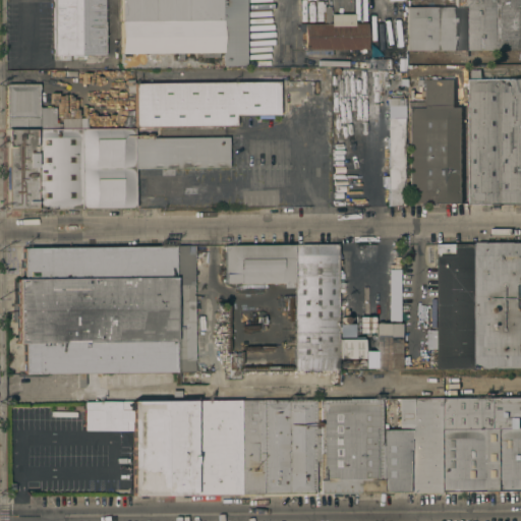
[(104,0),(104,53),(102,53),(102,59),(85,59),(85,60),(78,60),(78,59),(54,59),(53,0),(104,0)]
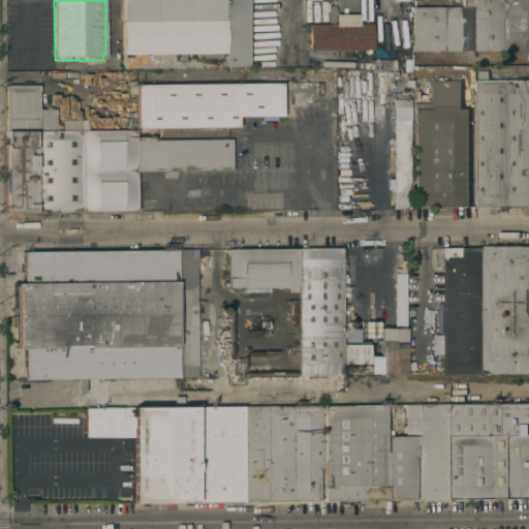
[(247,0),(247,65),(225,65),(225,52),(222,52),(222,57),(204,57),(204,52),(186,52),(186,61),(164,61),(164,52),(149,52),(149,68),(129,68),(129,53),(123,53),(123,0),(247,0)]
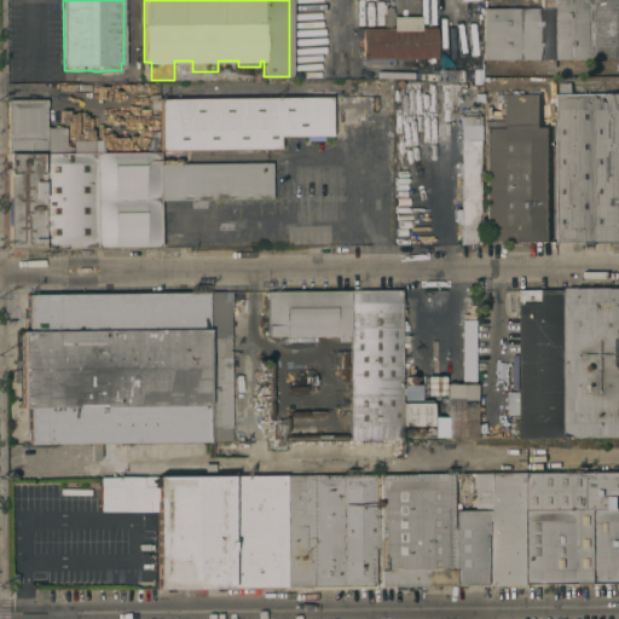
[(618,58),(484,59),(482,7),(541,6),(541,0),(618,0),(618,58)]
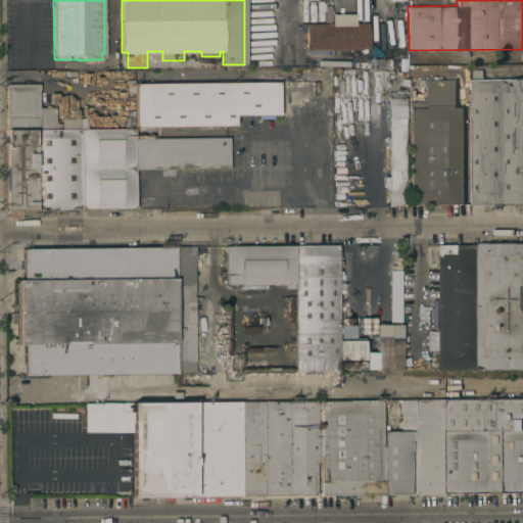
[(306,49),(306,32),(301,32),(301,22),(369,21),(369,48),(306,49)]
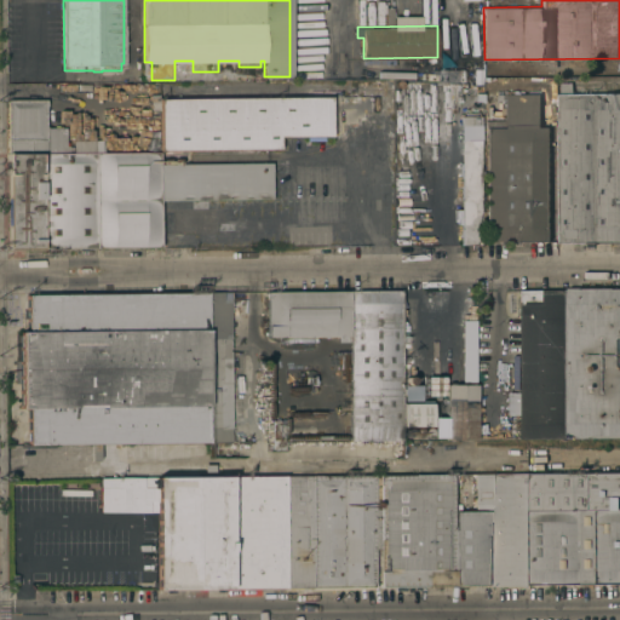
[(438,68),(464,68),(464,81),(438,80),(438,68)]
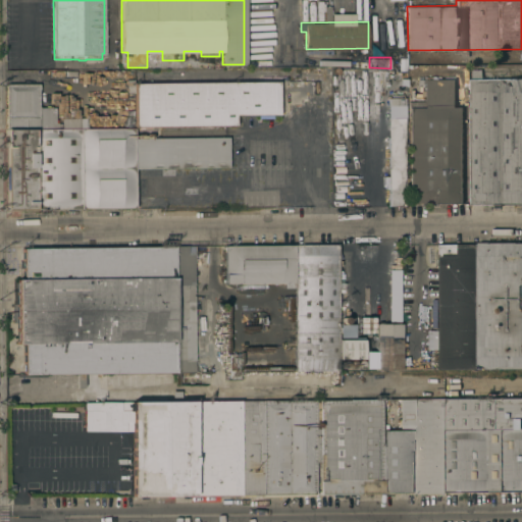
[(481,68),(481,76),(471,76),(471,68),(481,68)]
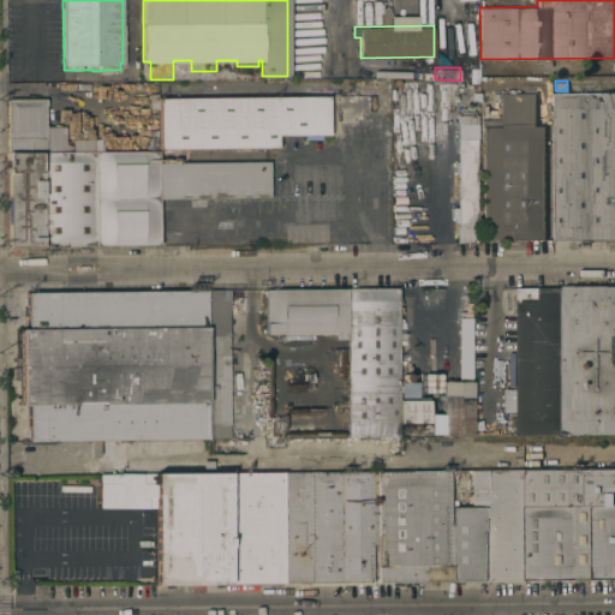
[(614,94),(614,240),(554,240),(554,94),(614,94)]
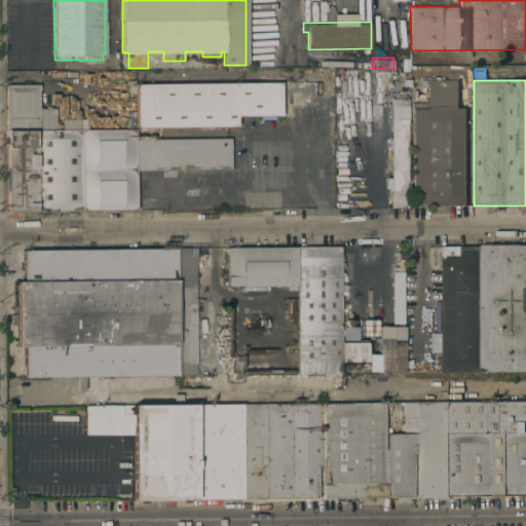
[(136,92),(136,82),(280,81),(280,114),(237,115),(237,126),(136,127),(136,124),(135,92),(136,92)]
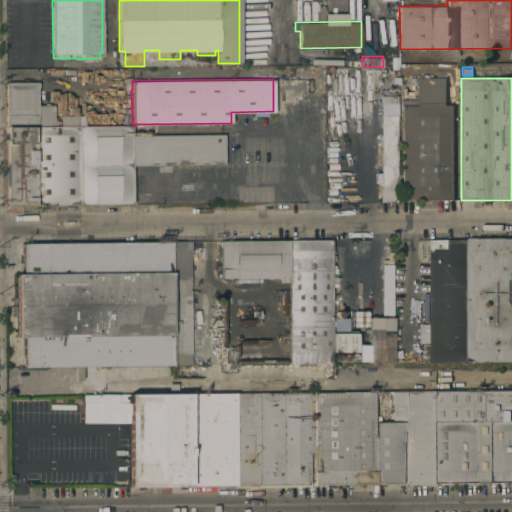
[(401,98),(416,98),(416,79),(446,79),(446,104),(453,104),(453,199),(401,199),(401,98)]
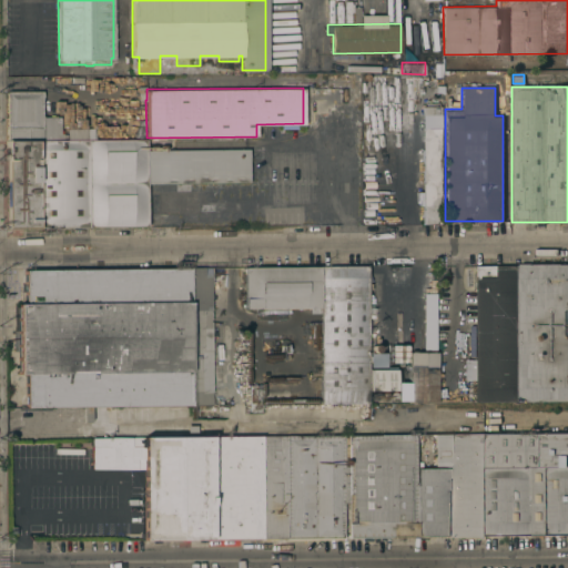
[(6,91),(42,91),(42,115),(61,115),(61,133),(63,133),(63,140),(7,140),(6,91)]
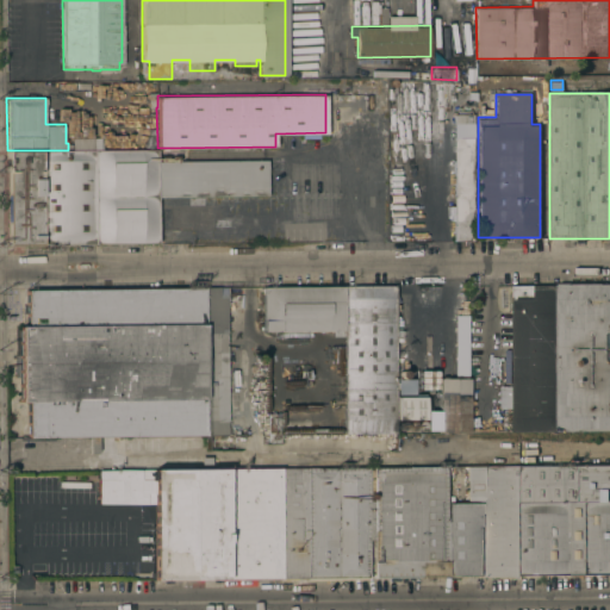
[(453,113),(473,113),(473,240),(454,240),(453,113)]
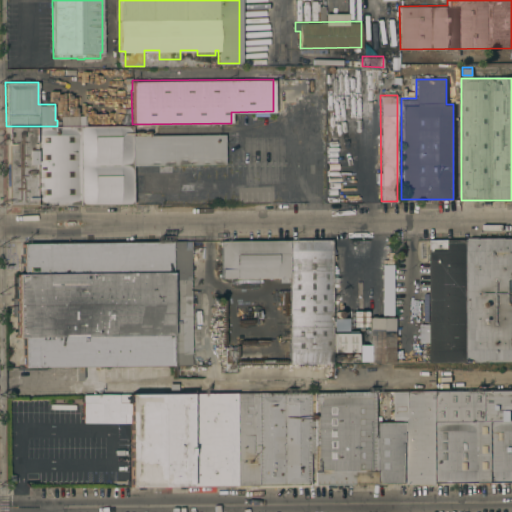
[(131,125),(131,134),(225,134),(225,164),(132,164),(133,204),(6,205),(6,126),(57,126),(131,125)]
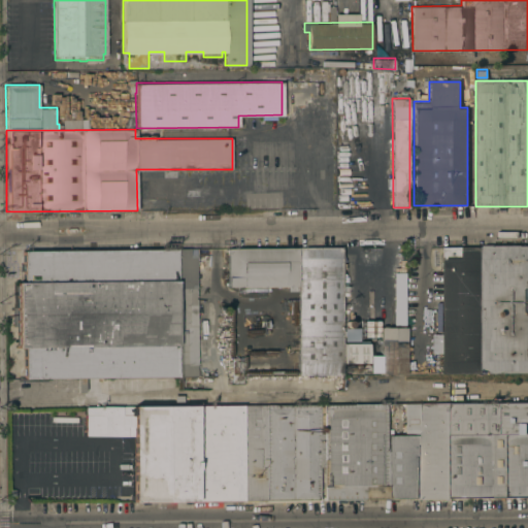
[(443,334),(444,334),(443,248),(482,246),(482,372),(444,372),(444,351),(443,351),(443,334)]
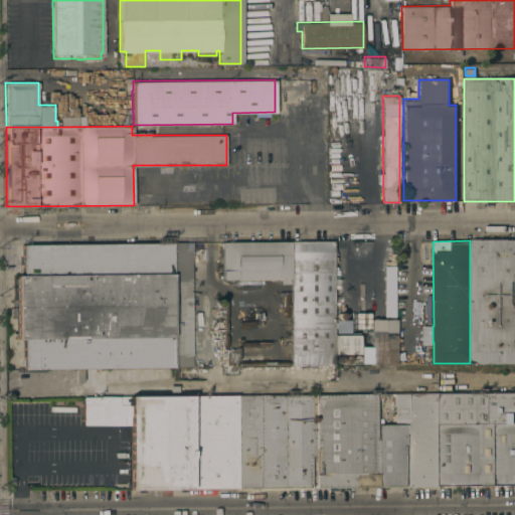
[(514,240),(514,363),(470,363),(470,240),(514,240)]
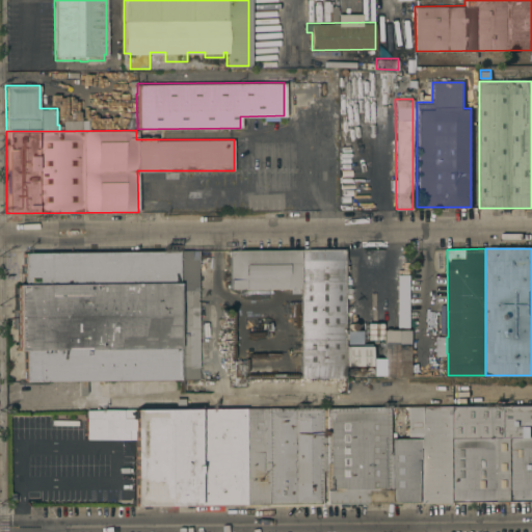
[(344,250),(343,377),(300,377),(299,293),(291,293),(291,287),(230,288),(230,251),(344,250)]
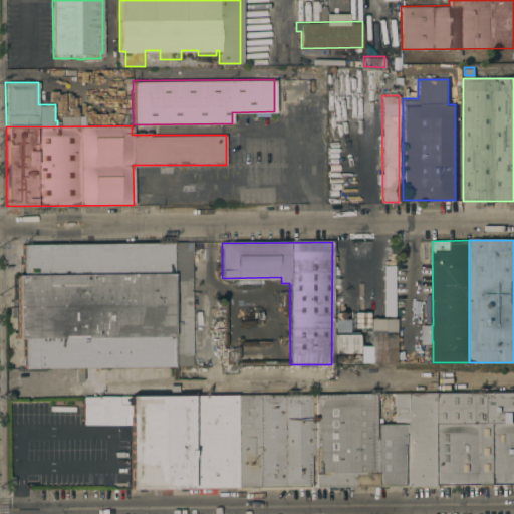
[(192,365),(83,366),(83,380),(76,380),(76,367),(24,367),(23,337),(17,337),(16,274),(23,274),(22,245),(190,244),(191,280),(184,280),(185,352),(192,352),(192,365)]
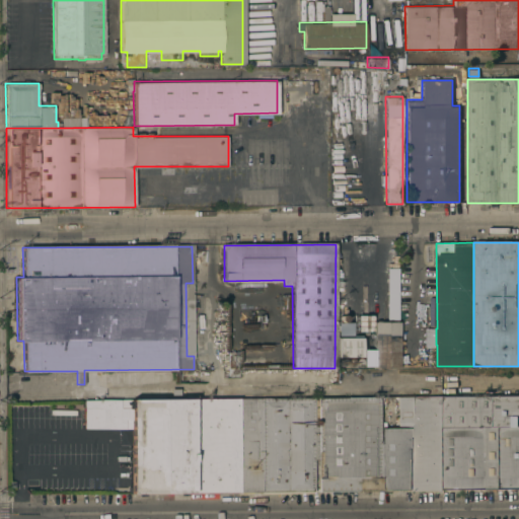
[(343,321),(342,321),(341,320),(339,319),(339,317),(339,316),(340,315),(341,314),(343,313),(344,314),(345,314),(346,315),(347,317),(346,318),(346,319),(344,321),(343,321)]
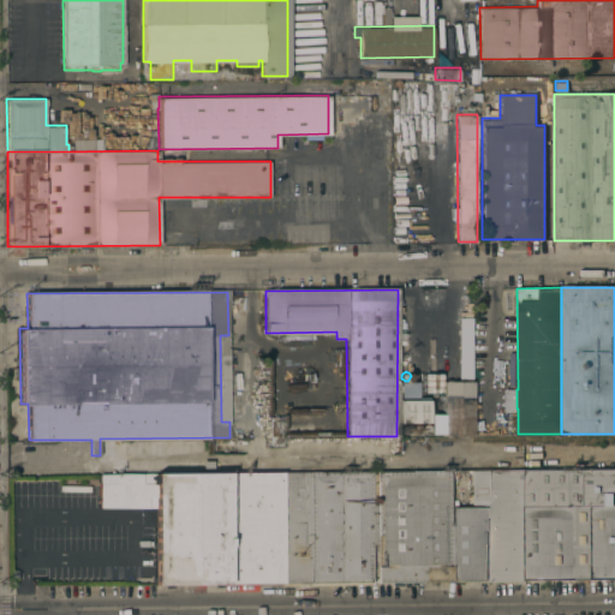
[(424,372),(440,372),(440,392),(424,392),(424,372)]
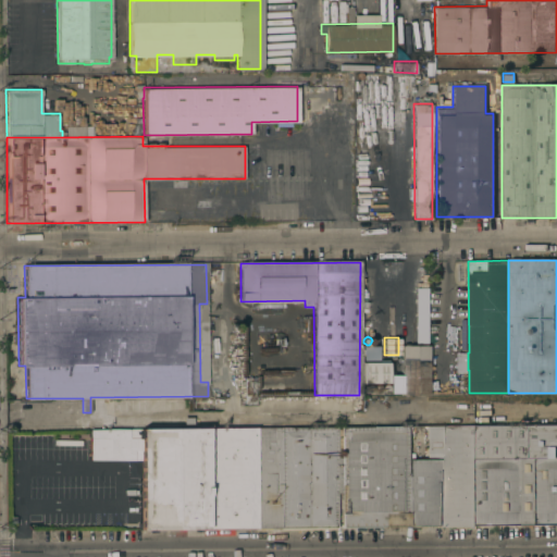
[(400,376),(401,376),(401,344),(426,344),(426,394),(400,394),(400,376)]
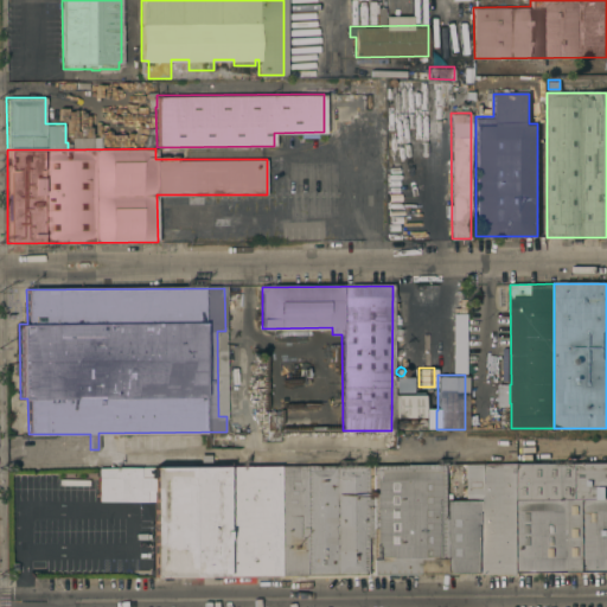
[(498,404),(498,384),(510,384),(510,403),(498,404)]
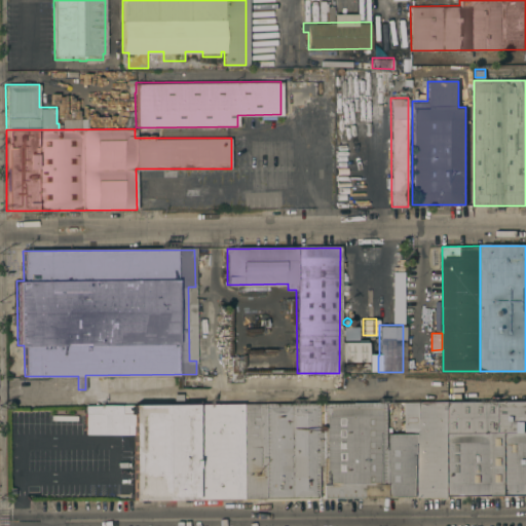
[(343,361),(343,341),(367,341),(367,361),(343,361)]
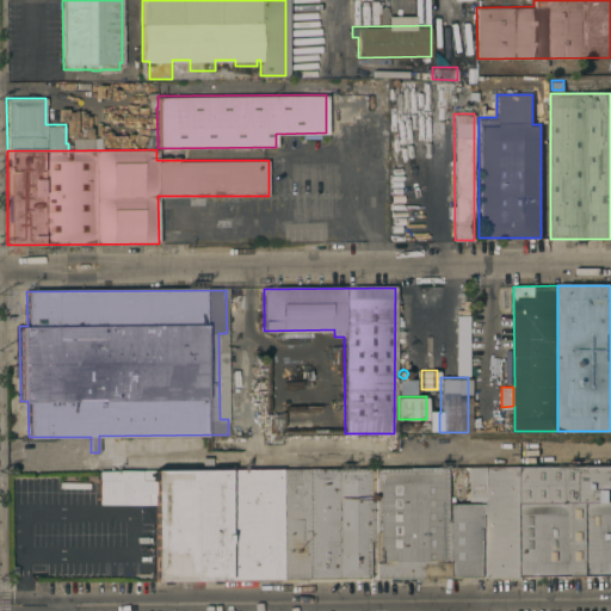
[(429,432),(429,413),(439,413),(439,432),(429,432)]
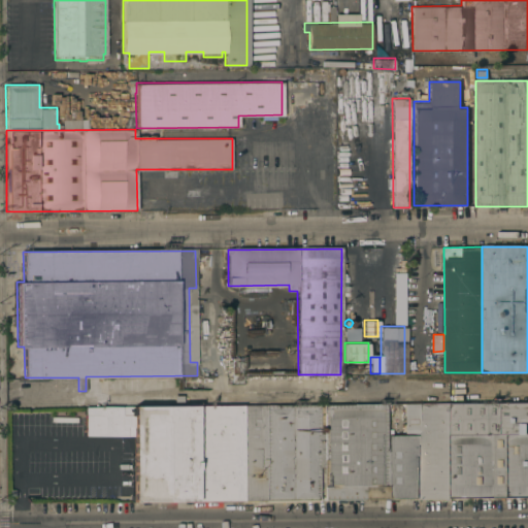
[(364,372),(362,371),(361,370),(360,368),(360,367),(361,365),(362,364),(363,364),(364,363),(365,363),(366,364),(368,365),(369,367),(369,368),(368,370),(367,371),(366,371),(365,372),(364,372)]
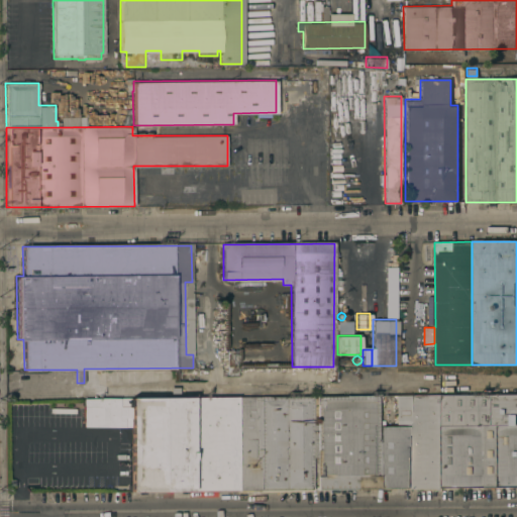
[(516,394),(516,487),(441,488),(440,395),(516,394)]
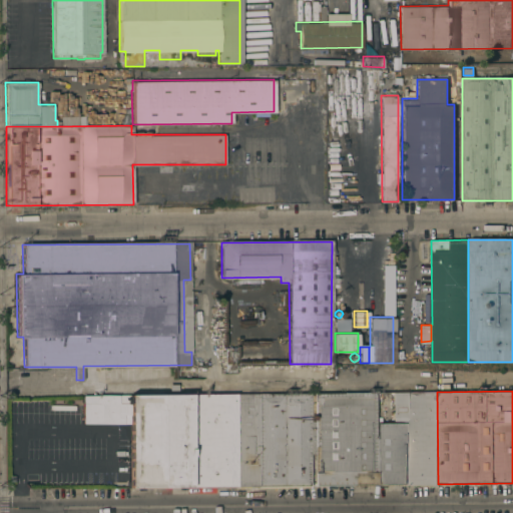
[(393,422),(393,392),(406,392),(407,484),(376,484),(376,422),(393,422)]
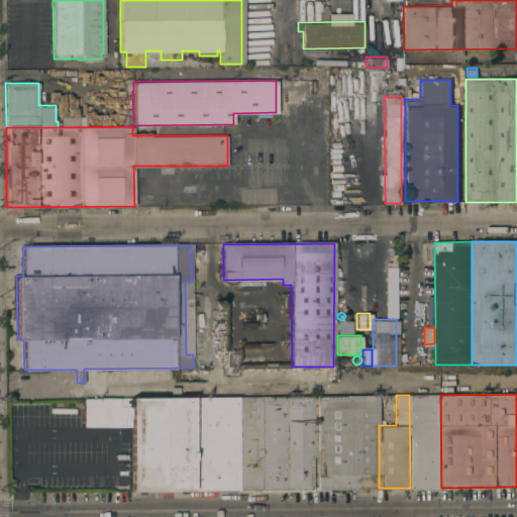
[(410,488),(409,395),(440,395),(441,488),(410,488)]
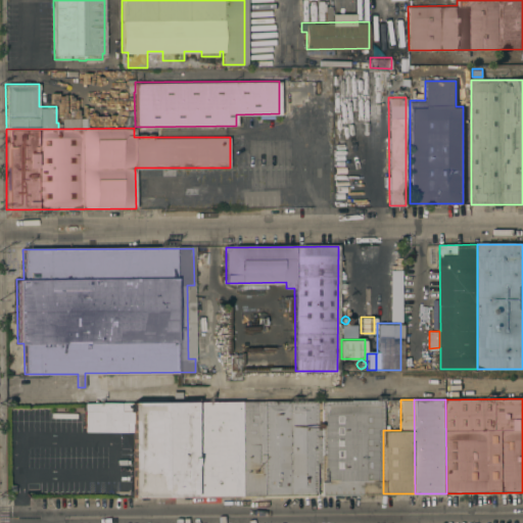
[(320,401),(382,400),(383,430),(383,493),(321,493),(320,462),(320,401)]
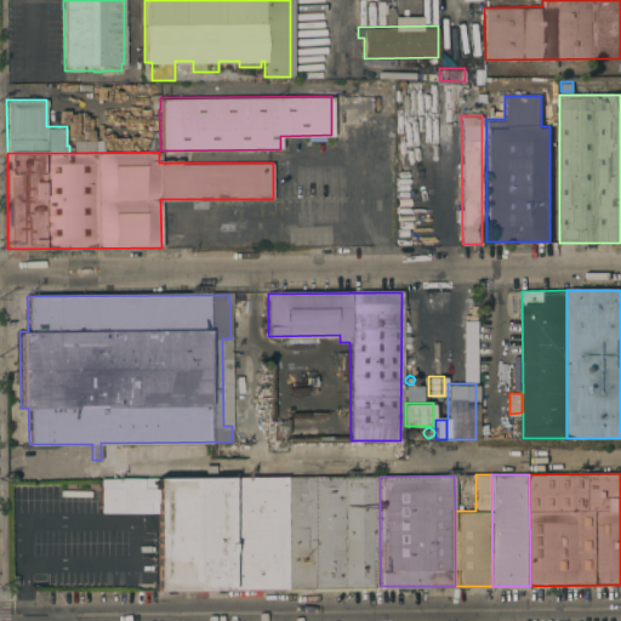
[(231,478),(285,477),(286,588),(232,588),(231,478)]
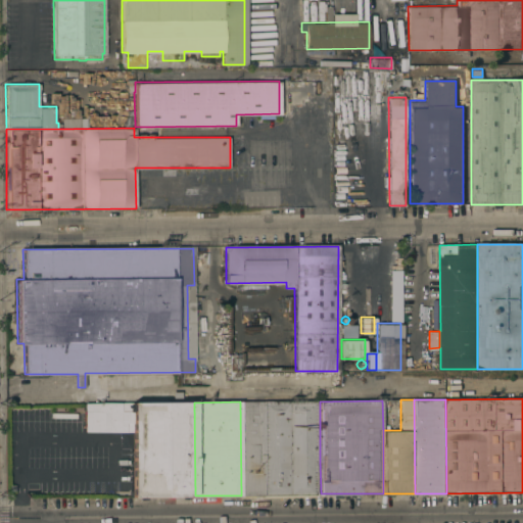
[(320,462),(316,462),(316,494),(315,494),(315,496),(264,496),(264,495),(254,495),(254,496),(242,496),(242,495),(241,495),(240,401),(320,401),(320,462)]
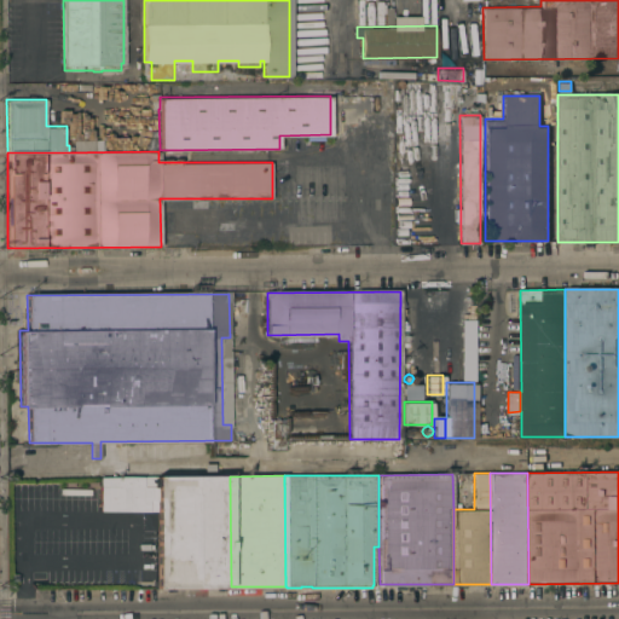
[(221,586),(221,590),(214,590),(214,586),(172,588),(172,590),(165,590),(165,588),(156,588),(156,510),(99,510),(99,485),(116,485),(116,476),(230,476),(231,586),(221,586)]
